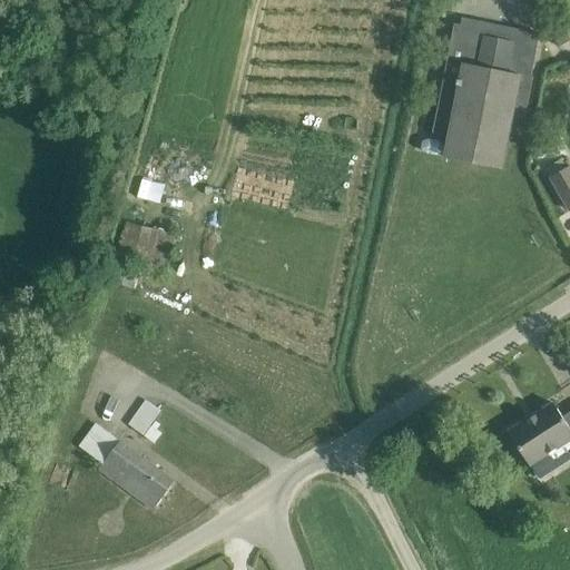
[(455,23),(433,133),(450,136),(446,157),(501,168),(510,126),(522,128),(533,77),(531,76),(540,33),(462,18),(461,25),(455,23)]
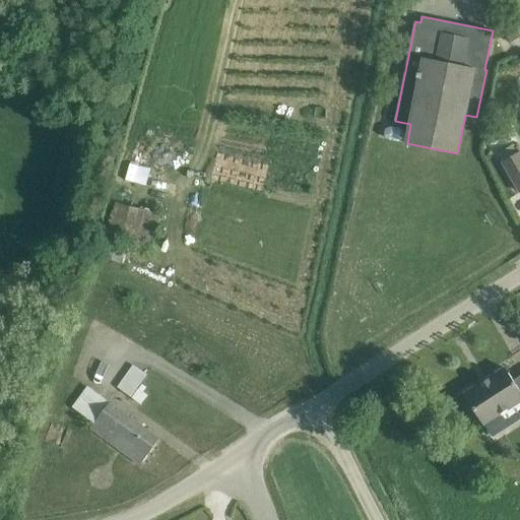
[(511,43),(519,37),(519,35),(515,26),(505,33),(511,43)]
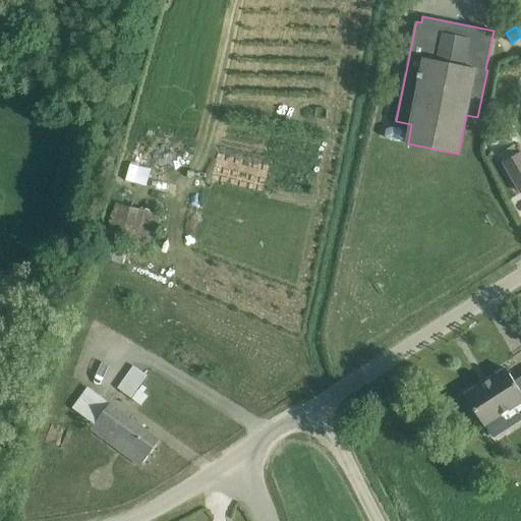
[(520,153),(503,162),(520,192),(520,153)]
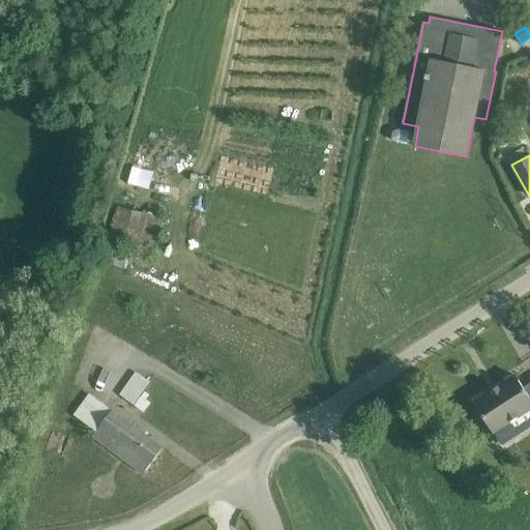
[(155,253),(163,218),(112,207),(104,241),(155,253)]
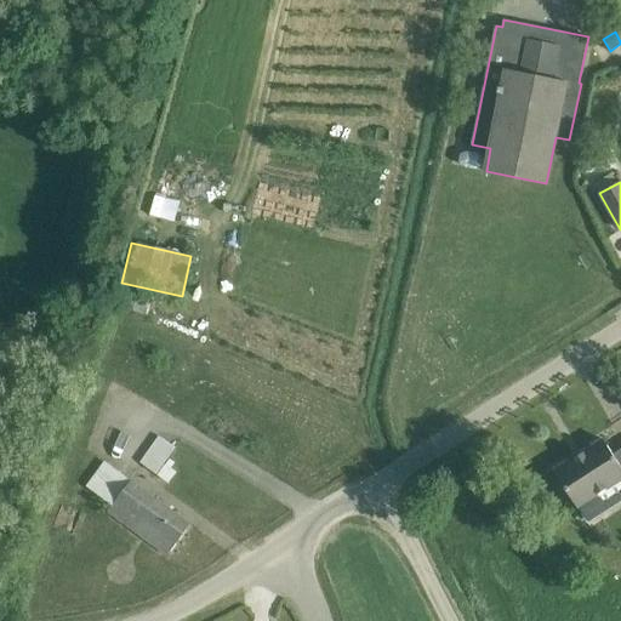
[(158,436),(140,462),(157,473),(174,448),(158,436)]
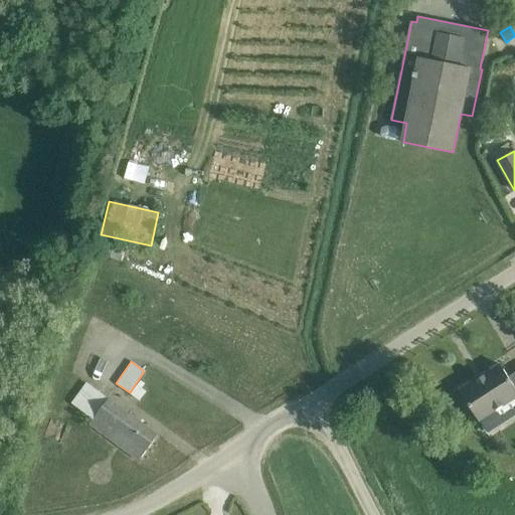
[(514,376),(510,380),(508,376),(500,364),(460,390),(479,420),(514,397),(514,399),(514,376)]
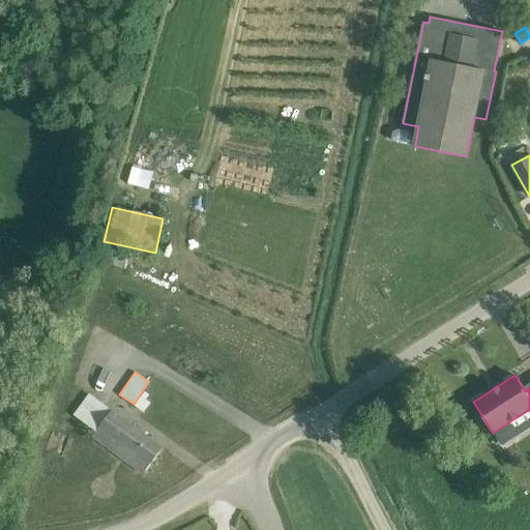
[(163,447),(146,435),(91,394),(76,415),(96,431),(92,436),(144,473),(163,447)]
